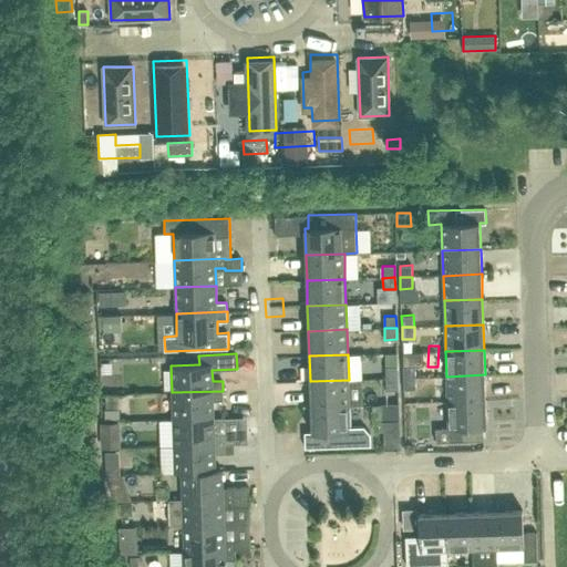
[(415,378),(415,366),(403,367),(403,378),(415,378)]
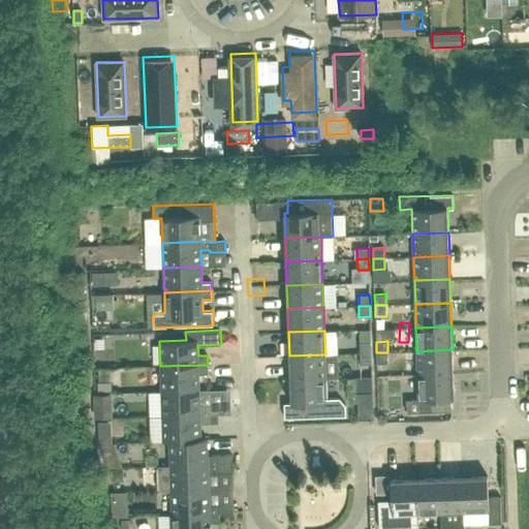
[(371,342),(360,342),(360,353),(371,352),(371,342)]
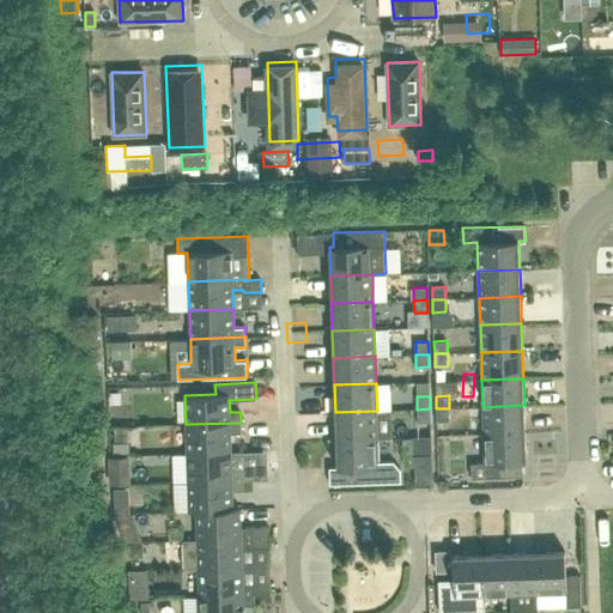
[(483,407),(484,435),(526,432),(525,405),(483,407)]
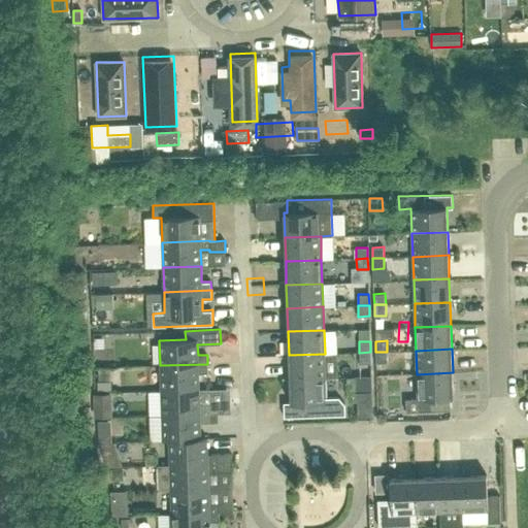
[(359,353),(360,363),(371,363),(370,352),(359,353)]
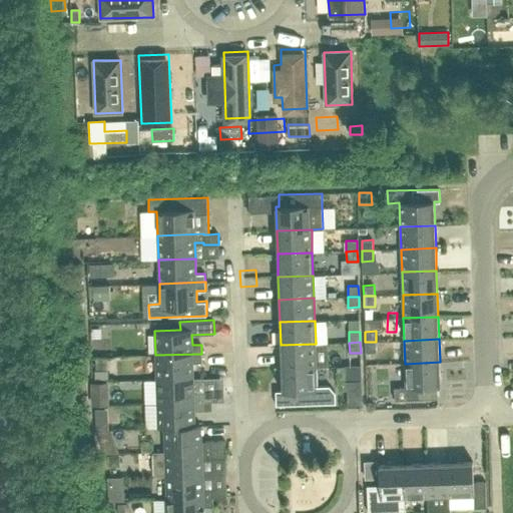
[(377,352),(376,342),(365,342),(366,353),(377,352)]
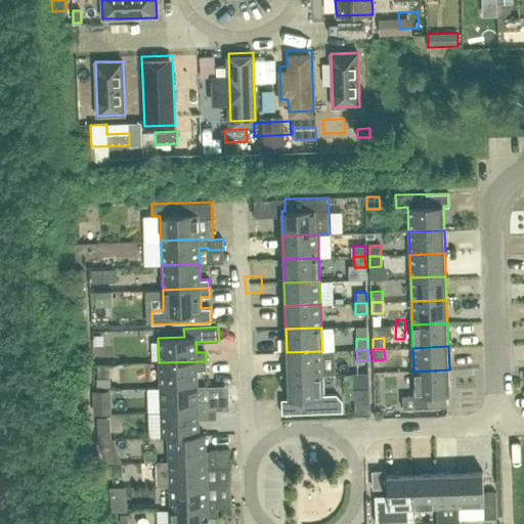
[(288,376),(322,375),(322,351),(287,352),(288,376)]
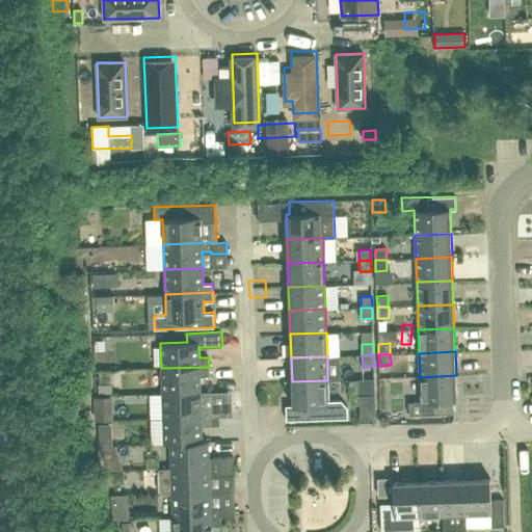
[(209,367),(161,368),(162,393),(201,392),(200,376),(210,375),(209,367)]
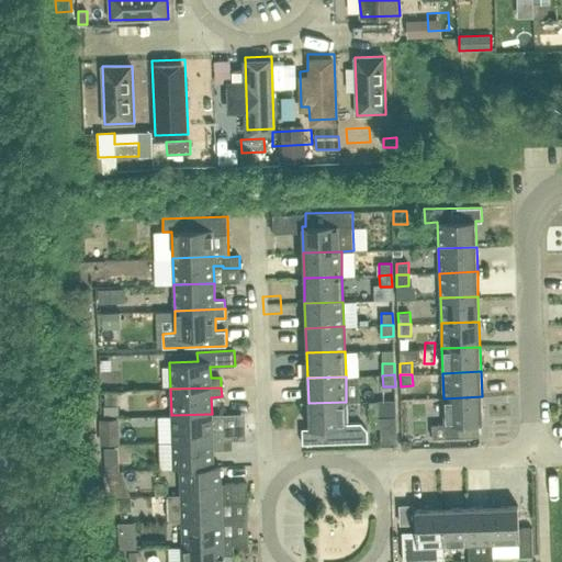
[(445,424),(431,425),(433,438),(480,437),(480,423),(482,423),(482,396),(444,398),(445,424)]
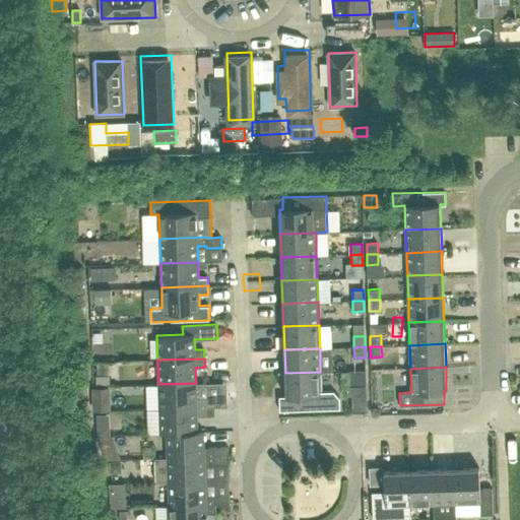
[(334,391),(321,391),(320,372),(285,373),(285,395),(279,396),(280,410),(340,408),(339,397),(334,391)]
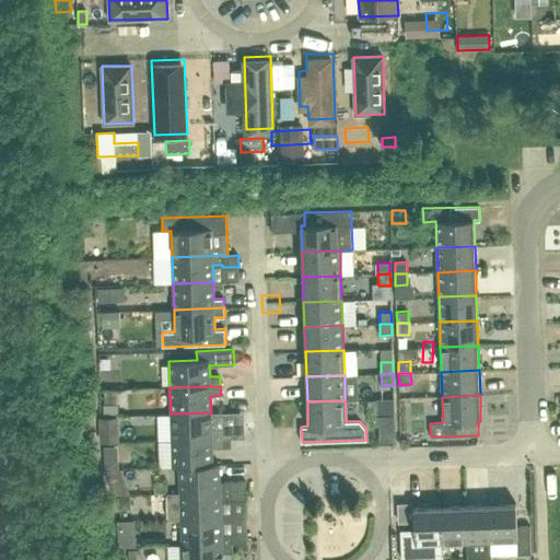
[(211,412),(171,413),(172,440),(222,439),(237,438),(237,429),(211,429),(211,412)]
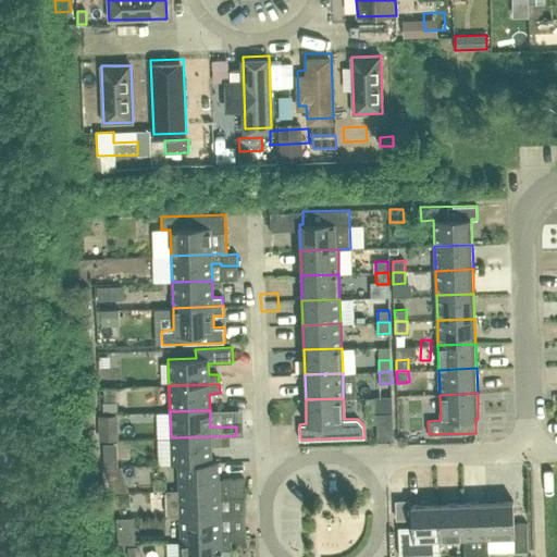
[(212,461),(211,446),(221,445),(221,436),(171,437),(172,465),(178,465),(178,463),(212,462),(212,461)]
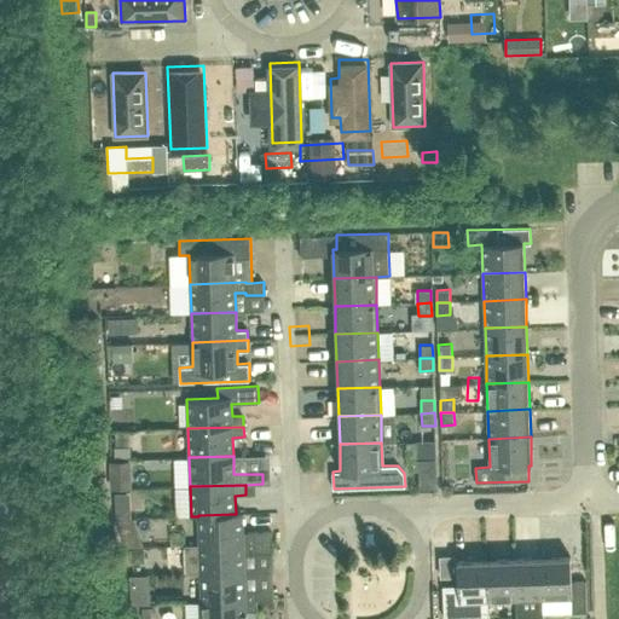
[(162,522),(177,522),(177,508),(126,507),(125,530),(162,530),(162,522)]
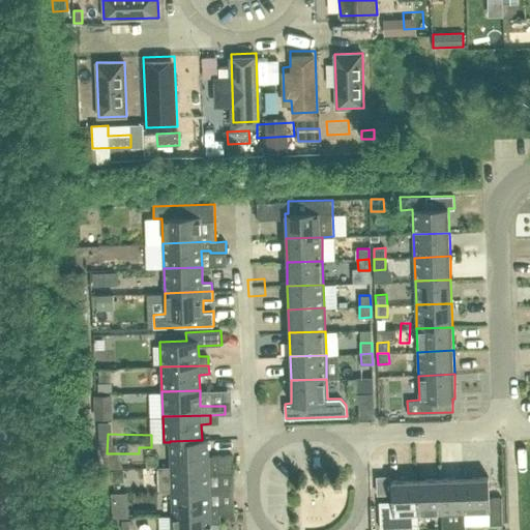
[(208,439),(202,439),(202,440),(170,441),(170,442),(171,466),(233,464),(232,454),(208,455),(208,439)]
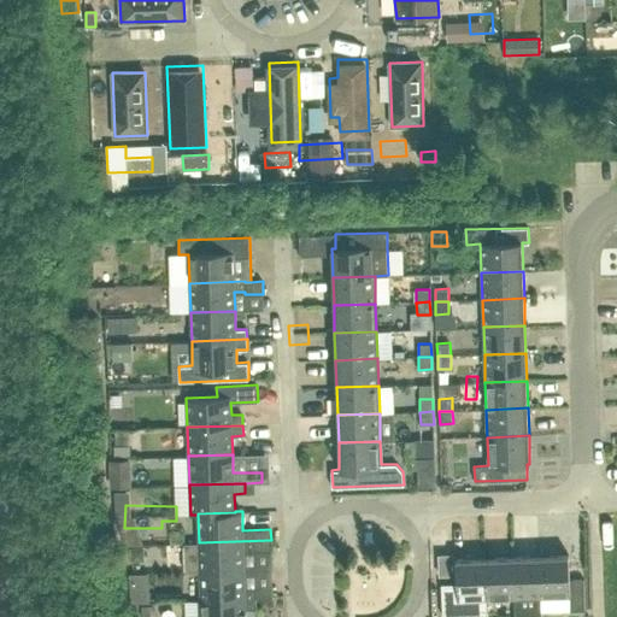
[(183,544),(184,573),(199,571),(244,570),(244,551),(271,551),(271,540),(199,542),(183,544)]
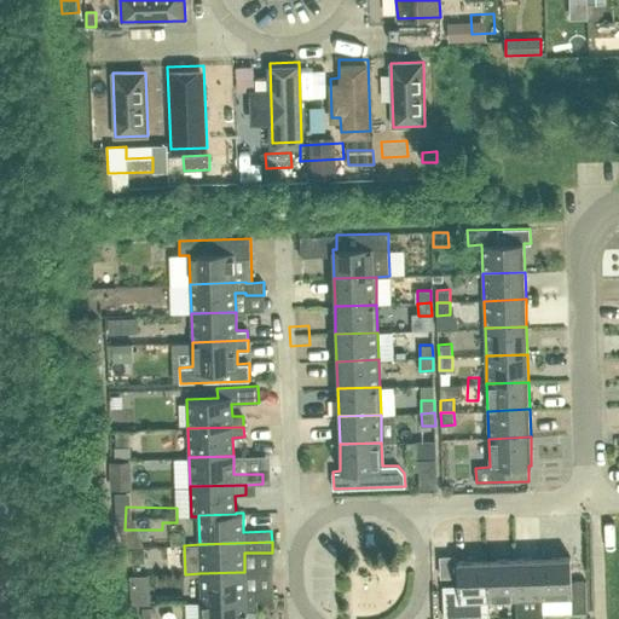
[(440,556),(441,577),(456,576),(455,556),(440,556)]
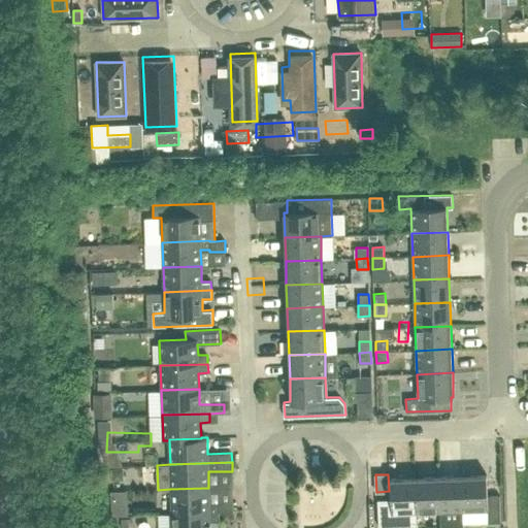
[(488,522),(500,522),(499,495),(487,495),(487,474),(462,475),(463,512),(488,510),(488,522)]
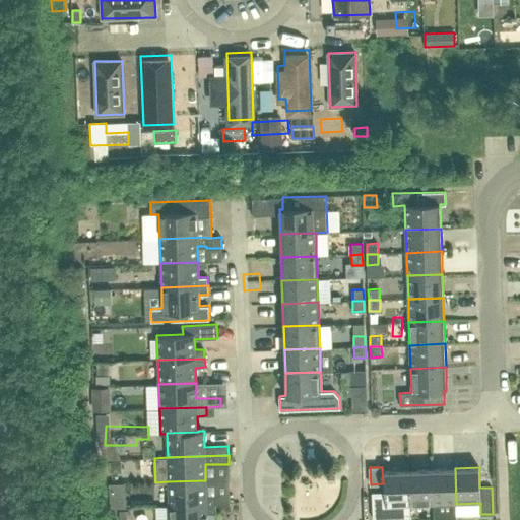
[(456,514),(456,504),(455,468),(432,469),(433,504),(434,515),(456,514)]
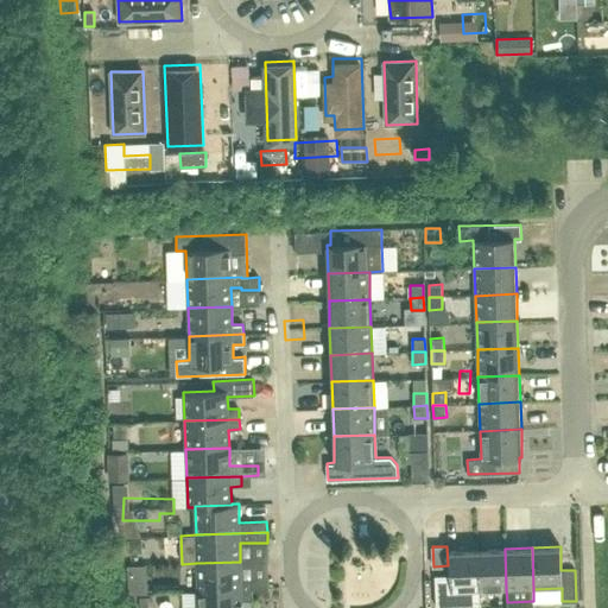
[(506,589),(505,549),(477,550),(479,590),(506,589)]
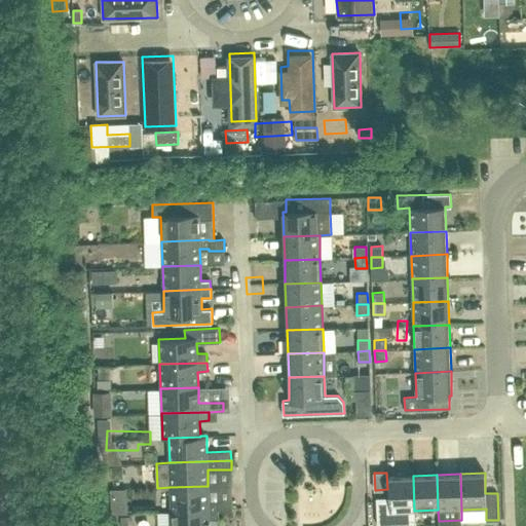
[(414,511),(413,476),(388,477),(389,497),(376,497),(377,525),(391,525),(391,521),(413,521),(414,524),(415,524),(414,511)]
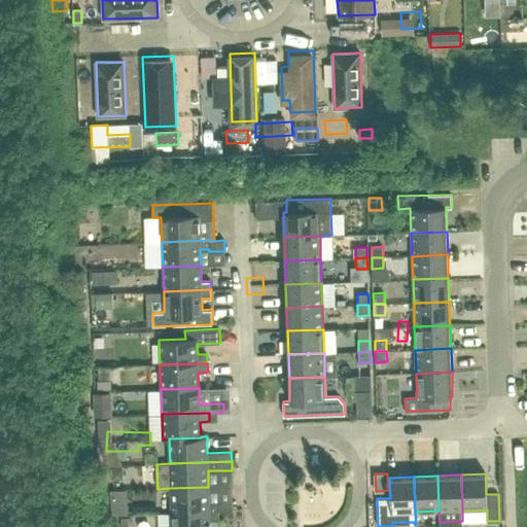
[(233,501),(218,502),(209,502),(208,487),(170,488),(171,513),(218,511),(233,511),(233,501)]
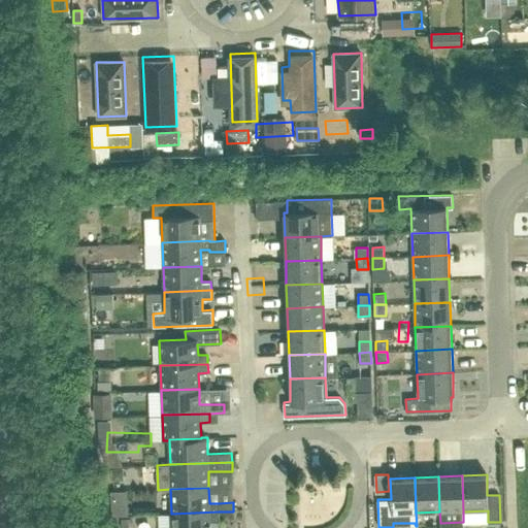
[(142,520),(161,520),(161,505),(141,505),(142,520)]
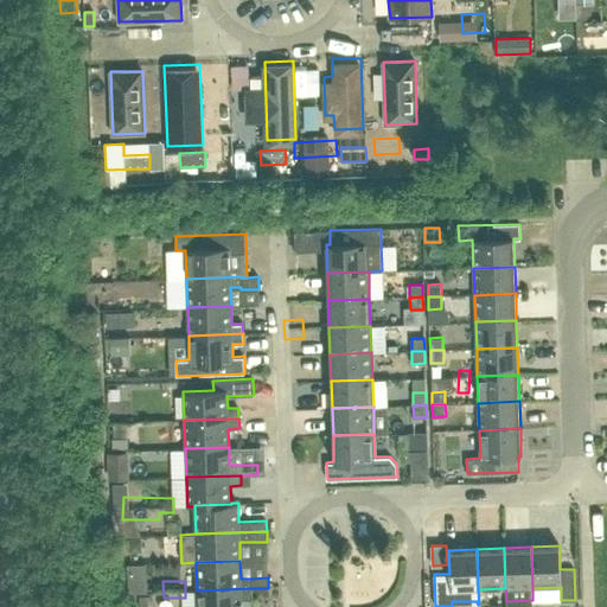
[(241,606),(242,599),(253,599),(251,588),(197,590),(197,606),(241,606)]
